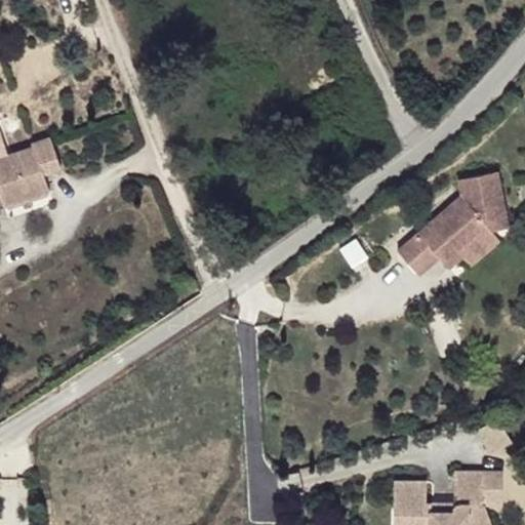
[(50,191),(44,172),(62,166),(50,136),(32,143),(33,146),(0,157),(0,195),(4,206),(50,191)]
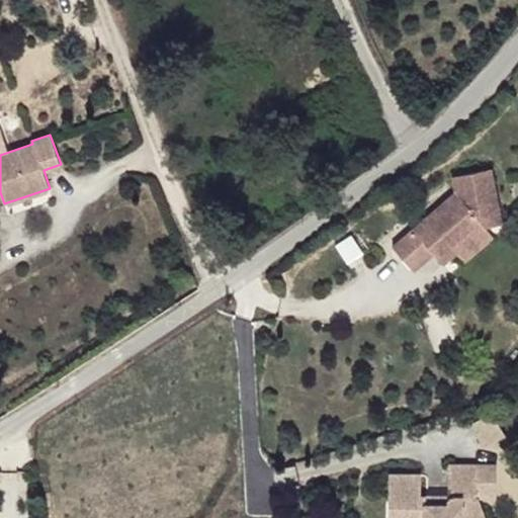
[(502,224),(491,168),(451,176),(454,192),(393,246),(414,270),(433,253),(443,264),(456,252),(452,248),(482,223),(485,227),(502,224)]
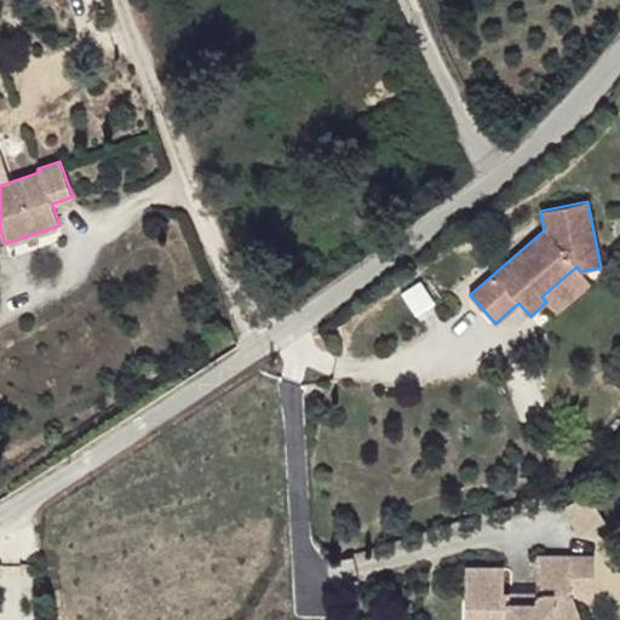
[(581,619),(573,596),(570,596),(572,556),(537,556),(535,592),(535,602),(509,602),(509,591),(504,591),(504,567),(465,567),(464,619),(581,619)]
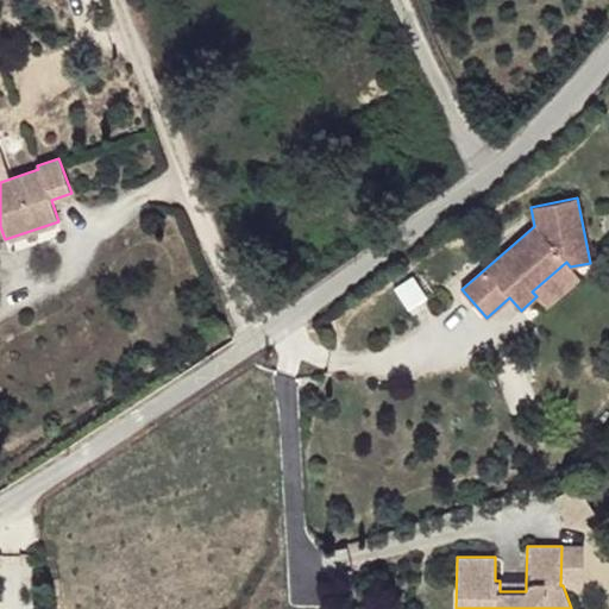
[(583,586),(583,547),(562,546),(560,585),(563,585),(583,586)]
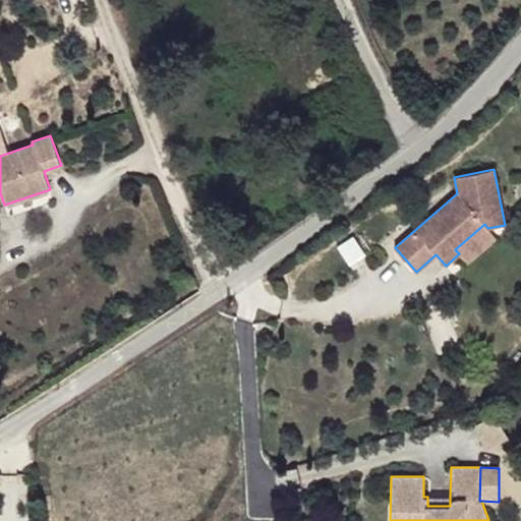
[(450,506),(450,498),(427,497),(427,506),(450,506)]
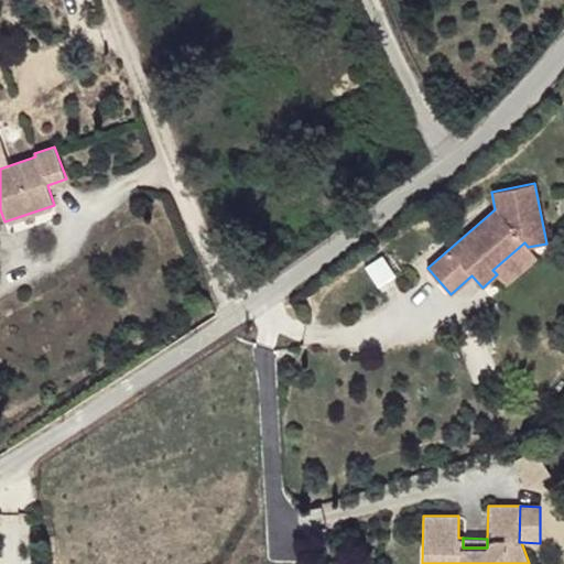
All buildings are outlined.
